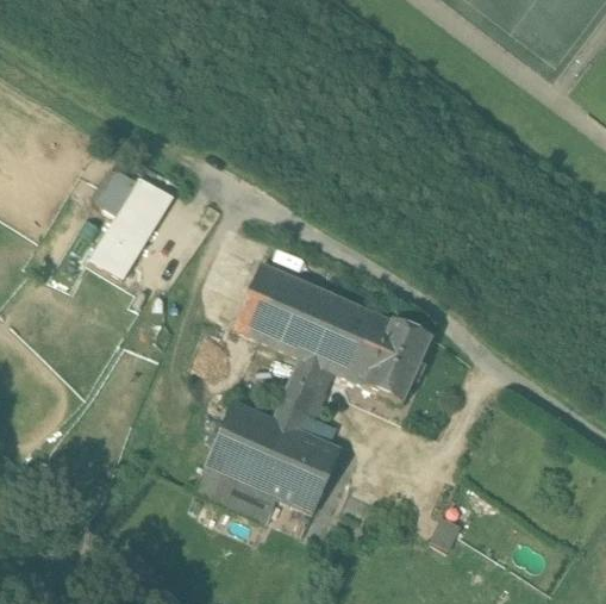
[(141,178),(91,259),(123,279),(173,198),(141,178)]
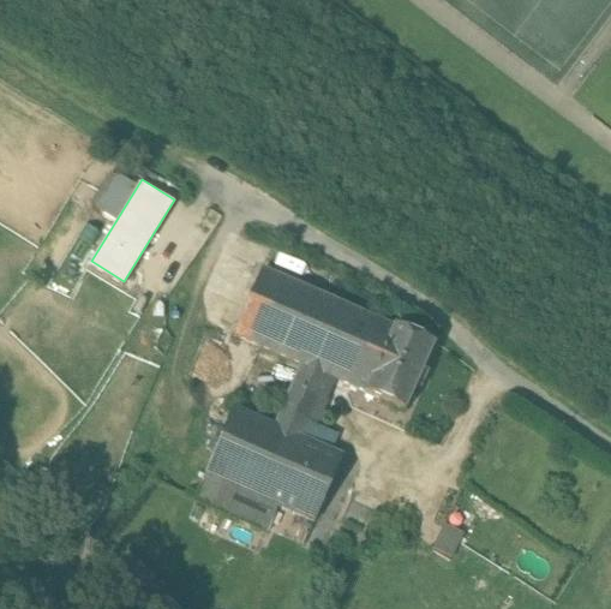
[(396,322),(264,266),(235,330),(303,360),(337,375),(366,388),(367,388),(395,323),(396,322)]
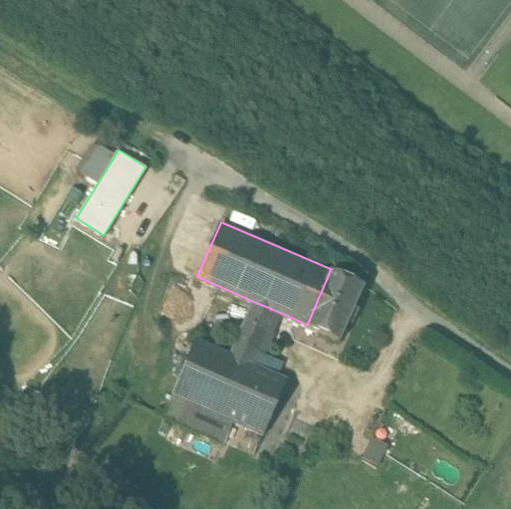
[(363,283),(330,270),(307,324),(339,339),(363,283)]
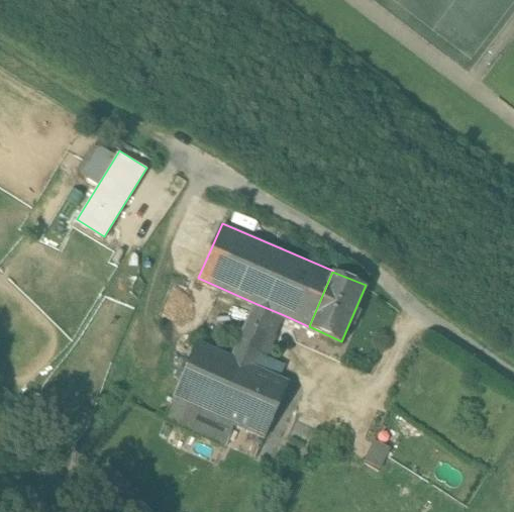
[(284,315),(254,303),(238,341),(232,354),(262,368),(284,315)]
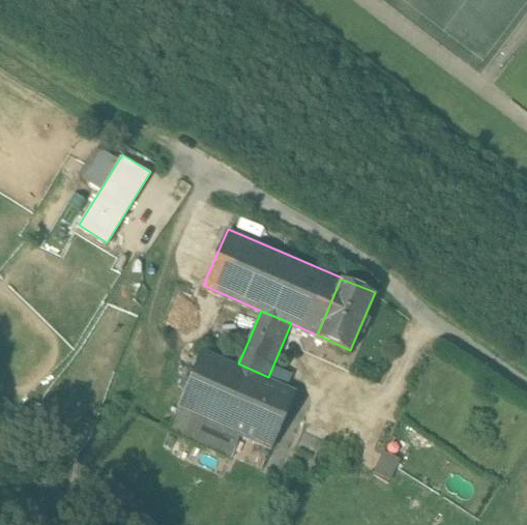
[(239,345),(210,332),(203,349),(238,363),(244,350),(239,345)]
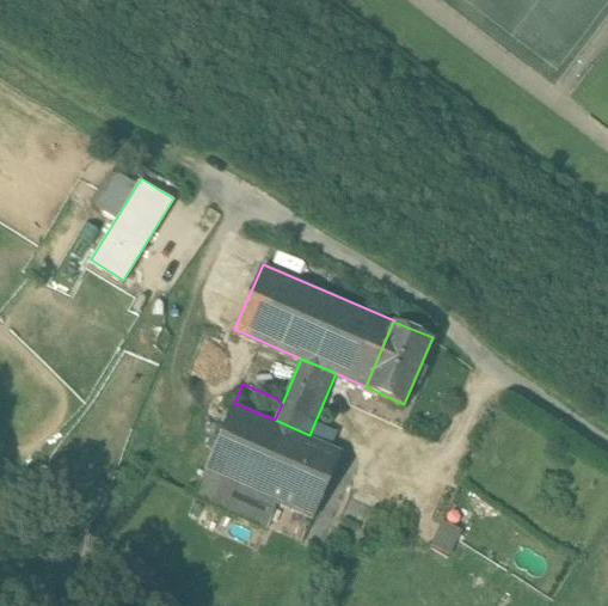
[(275,420),(234,403),(206,469),(314,515),(343,450),(309,435),(275,420)]
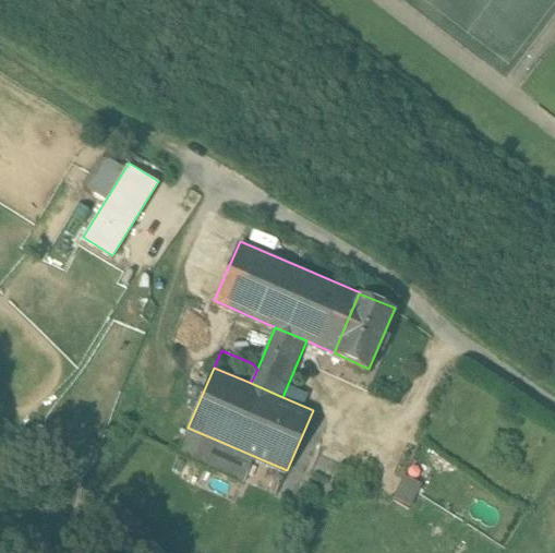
[(287,470),(188,428),(179,448),(278,491),(287,470)]
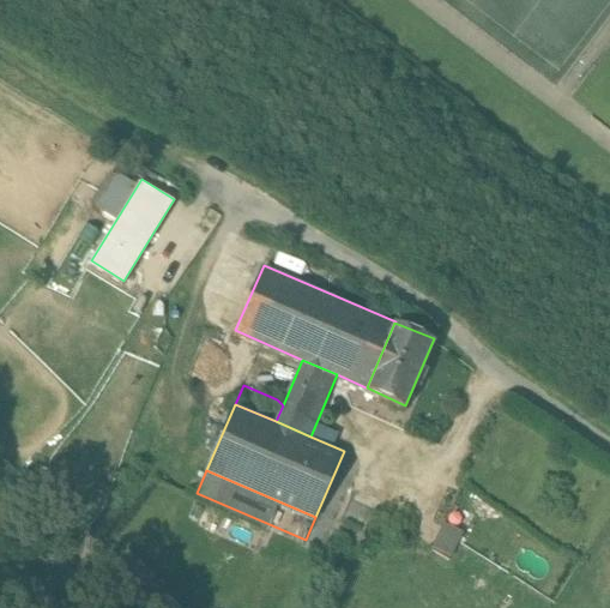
[(436,542),(457,552),(469,525),(448,516),(436,542)]
